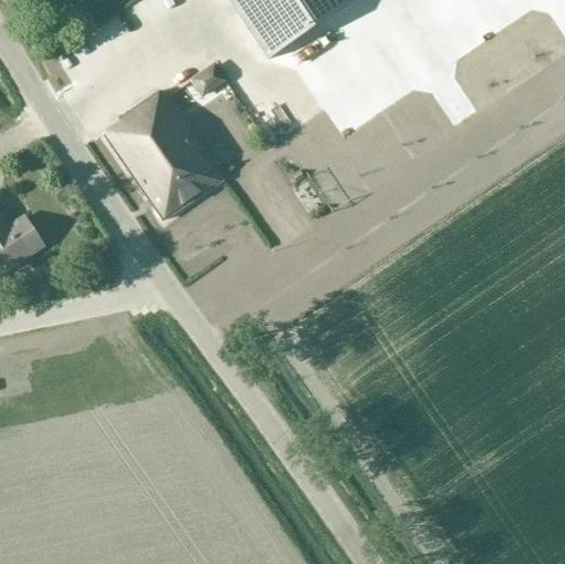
[(226,0),(267,58),(351,0),(226,0)]
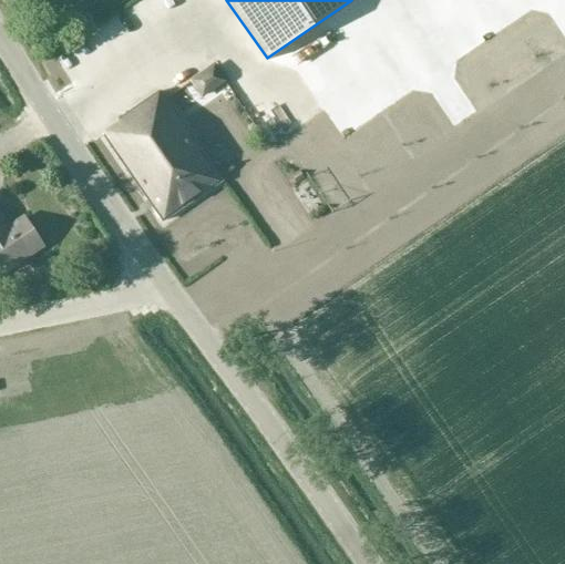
[(447,55),(472,43),(462,22),(435,34),(447,55)]
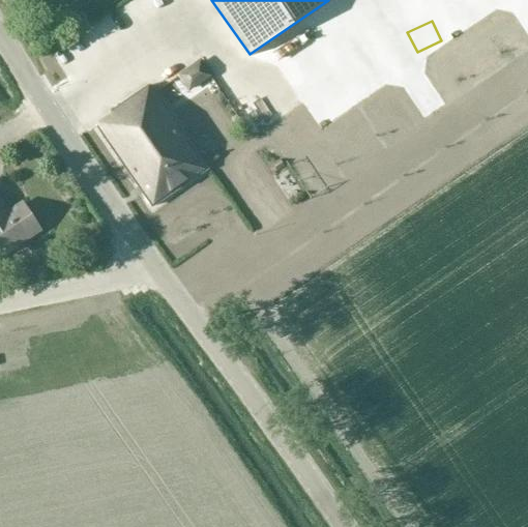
[(151,203),(206,167),(151,84),(109,112),(112,116),(98,124),(151,203)]
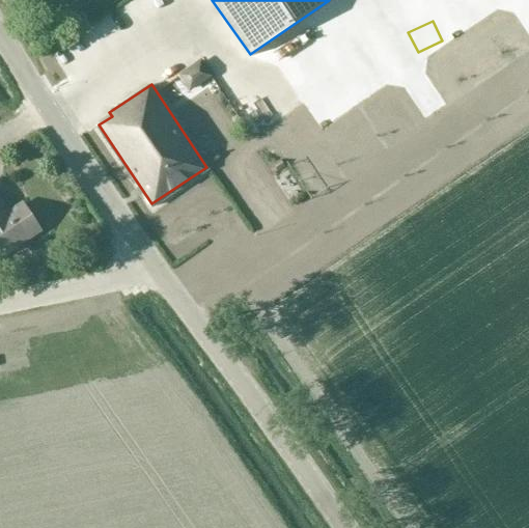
[(0,254),(44,227),(26,201),(10,211),(0,194),(0,254)]
